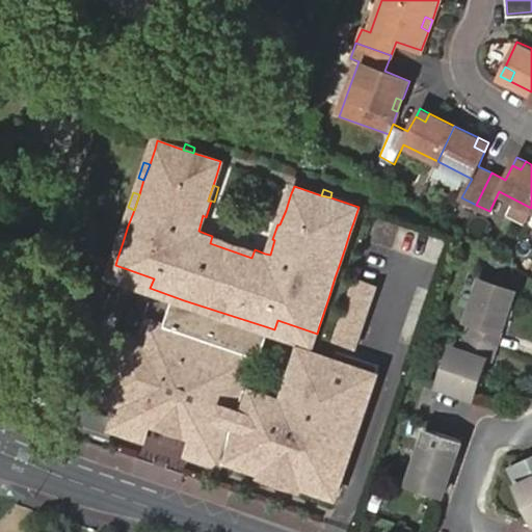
[(274,223),(277,224),(280,224),(286,210),(280,208),(274,223)]
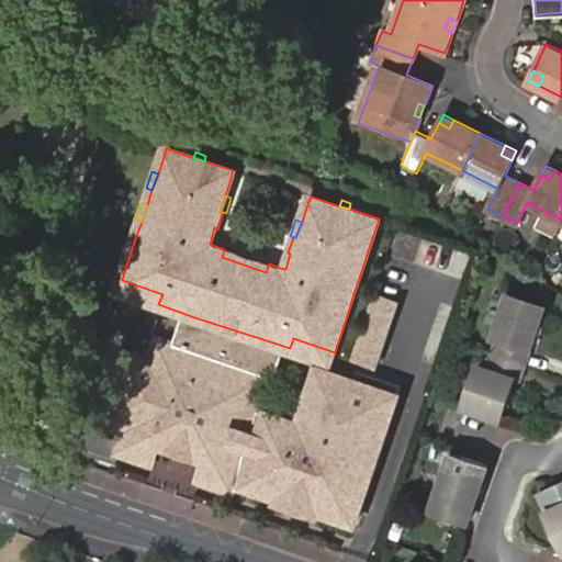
[(221,229),(217,229),(214,227),(210,244),(215,246),(221,229)]
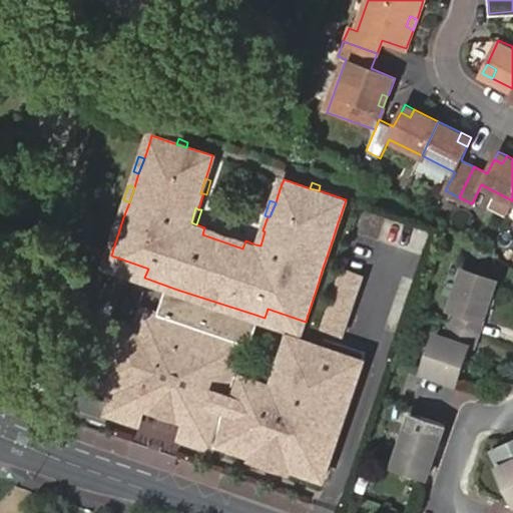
[(112,230),(118,233),(123,217),(118,216),(112,230)]
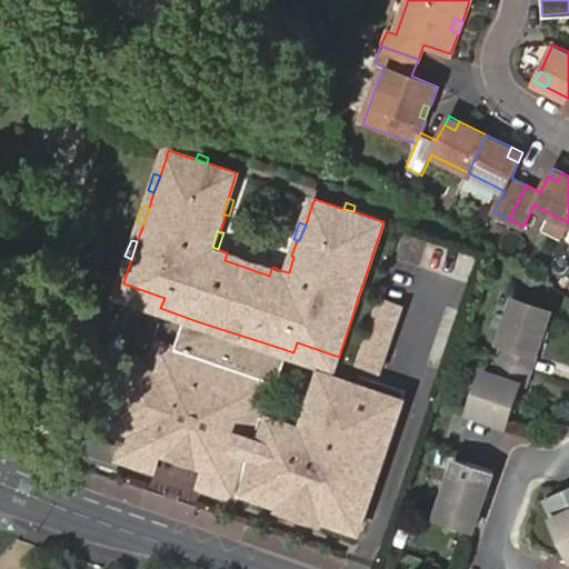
[(379,249),(375,247),(369,265),(373,266),(379,249)]
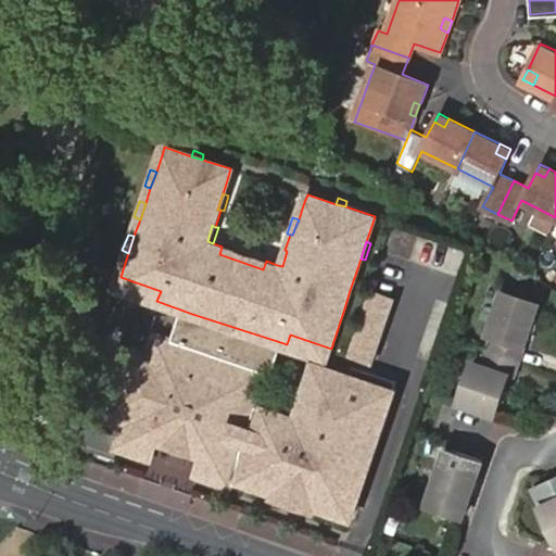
[(223,243),(222,247),(219,254),(263,269),(266,261),(267,258),(223,243)]
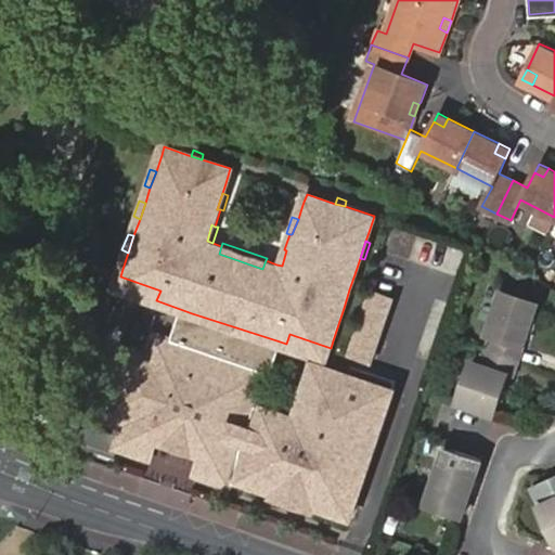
[(281,248),(276,265),(282,266),(286,250),(284,249),(281,248)]
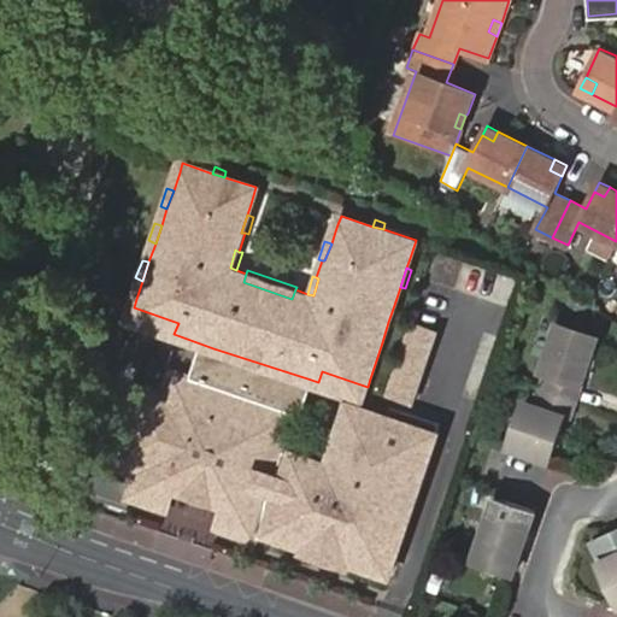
[(400,306),(394,305),(388,322),(394,323),(400,306)]
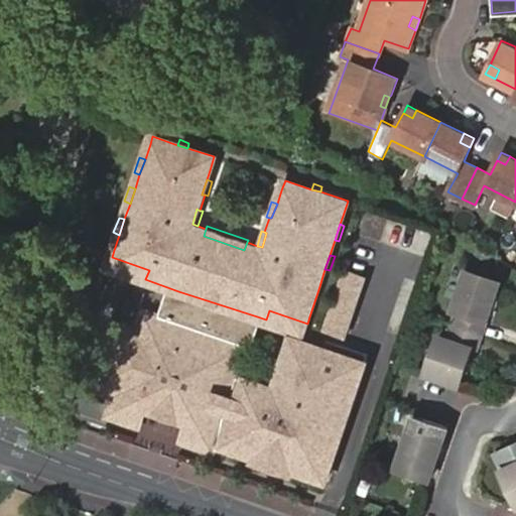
[(149,270),(112,257),(108,267),(145,279),(149,270)]
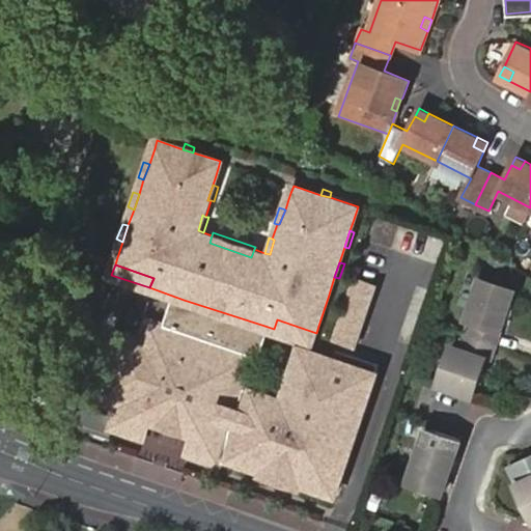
[(358,350),(382,284),(356,276),(333,341),(358,350)]
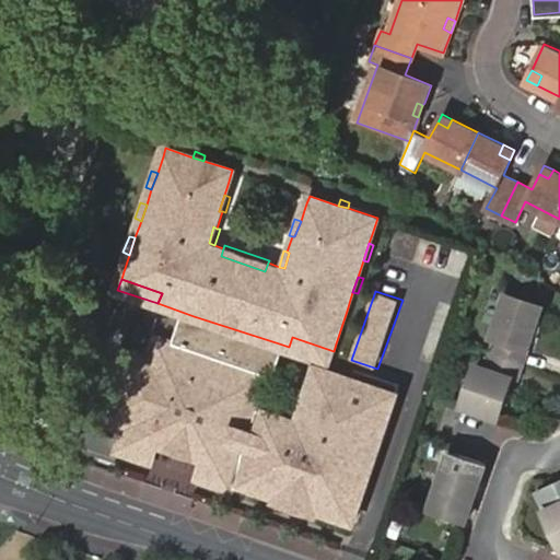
[(498,339),(492,352),(525,363),(545,308),(509,295),(493,337),(498,339)]
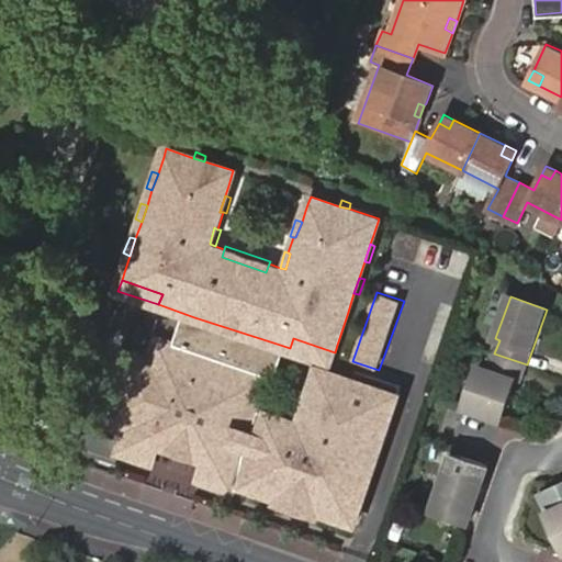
[(353,313),(348,312),(343,328),(348,329),(353,313)]
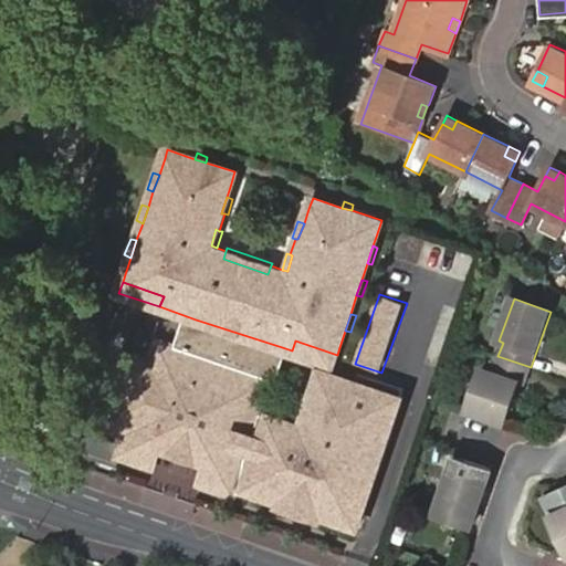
[(271,378),(282,347),(196,320),(186,349),(271,378)]
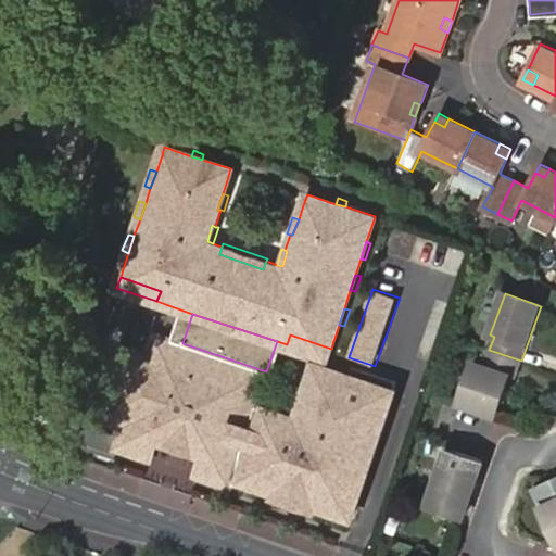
[(328,358),(331,349),(290,335),(287,344),(328,358)]
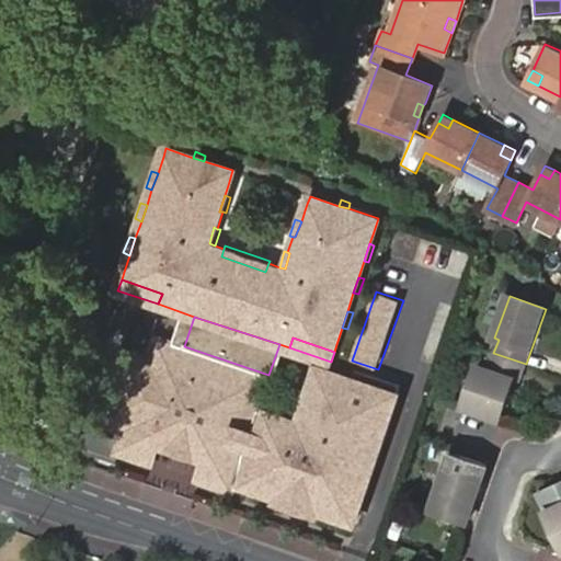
[(258,408),(268,375),(184,346),(161,340),(155,361),(129,352),(105,424),(129,432),(122,454),(151,464),(158,443),(205,458),(197,479),(230,490),(245,444),(258,408)]
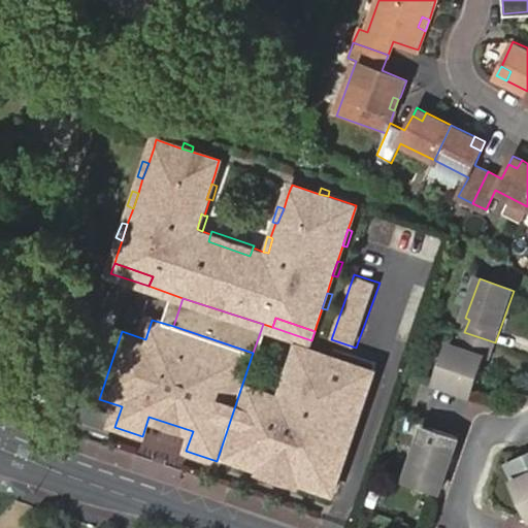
[(495,342),(464,332),(459,347),(452,343),(437,383),(470,394),(484,357),(488,358),(495,342)]
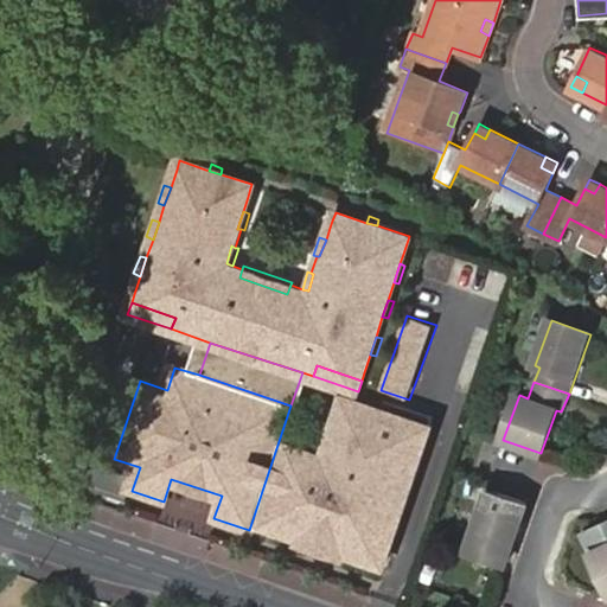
[(324,455),(279,441),(266,480),(276,484),(263,524),(383,564),(433,414),(384,397),(381,408),(343,396),(324,455)]
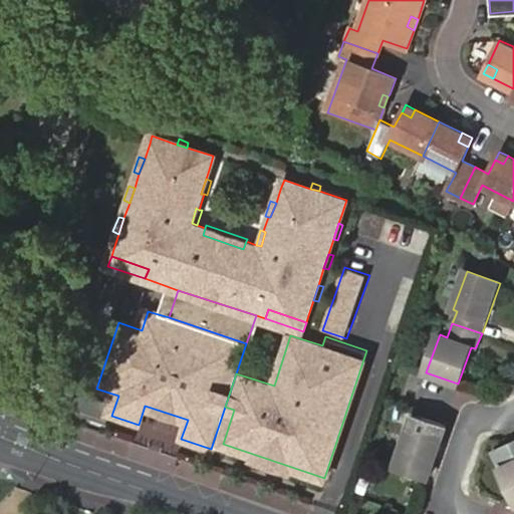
[(447,423),(418,413),(414,427),(409,427),(396,466),(428,476),(447,423)]
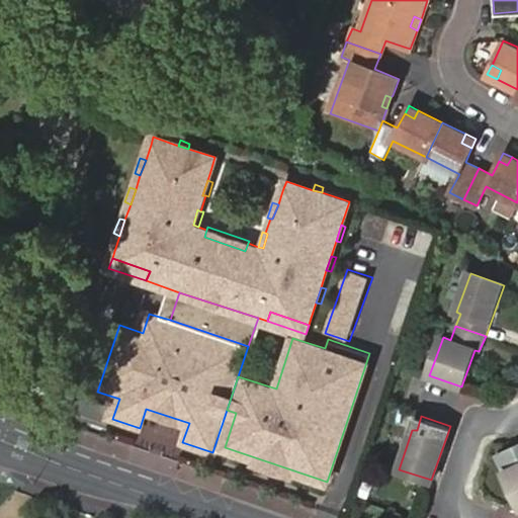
[(517,464),(505,470),(517,497),(517,464)]
